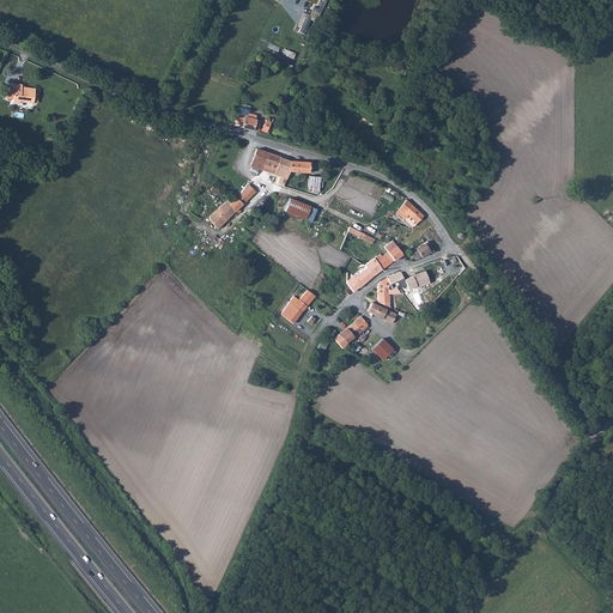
[(315,6),(310,16),(307,14),(299,31),(309,35),(321,8),(315,6)]
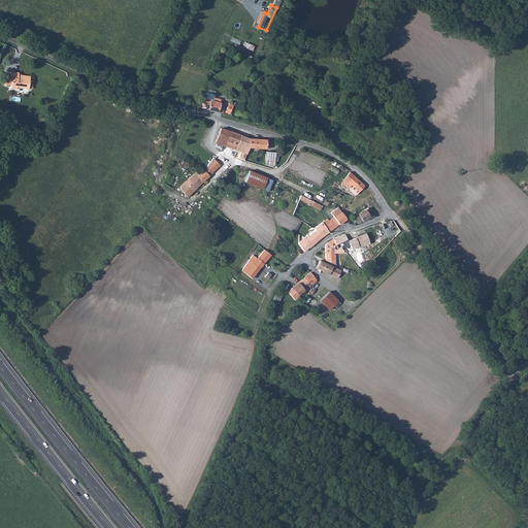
[(29,90),(30,78),(19,77),(19,74),(10,74),(9,85),(11,85),(10,91),(17,91),(17,90),(29,90)]
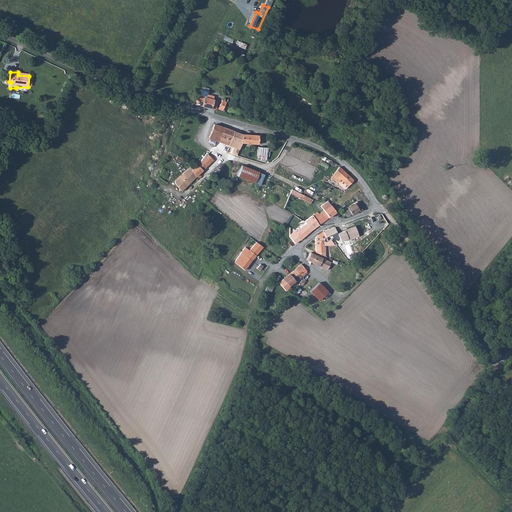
[(214,100),(216,94),(199,90),(198,96),(214,100)]
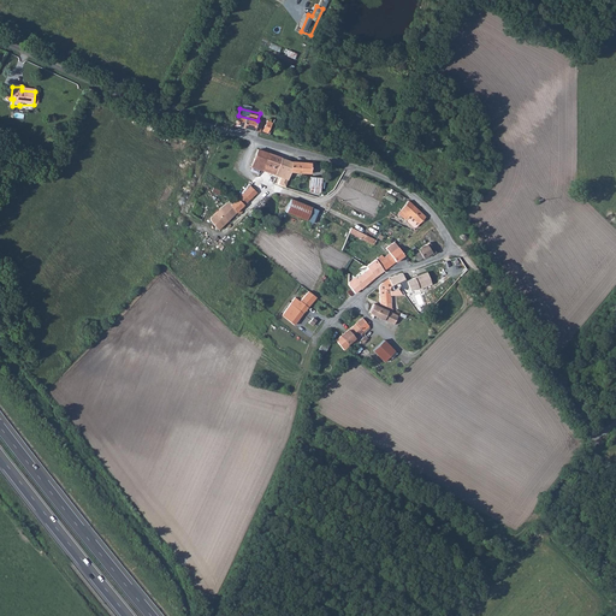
[(235,126),(255,131),(258,120),(238,116),(235,126)]
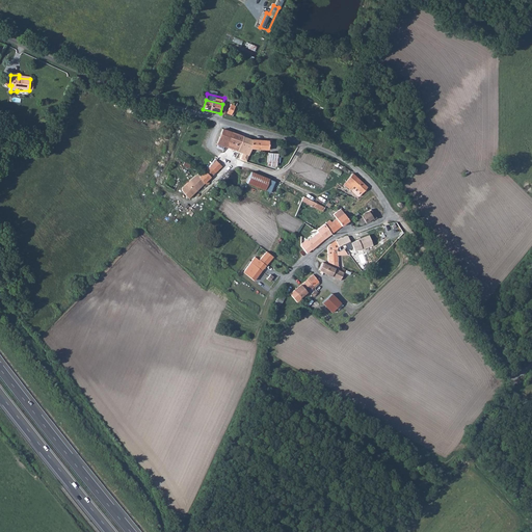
[(228,147),(233,132),(223,129),(218,143),(228,147)]
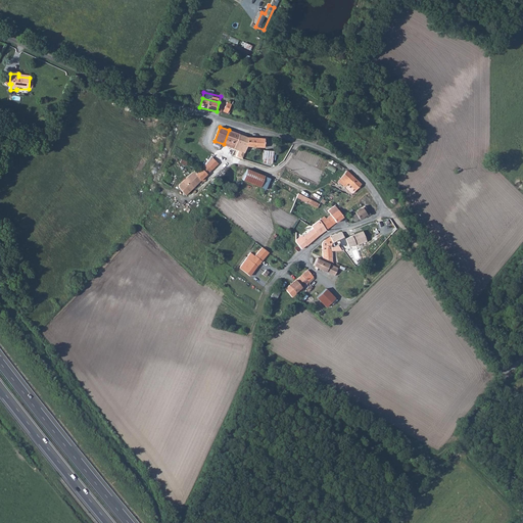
[(245,136),(229,130),(224,144),(240,150),(238,154),(242,156),(247,145),(264,147),(266,137),(245,136)]
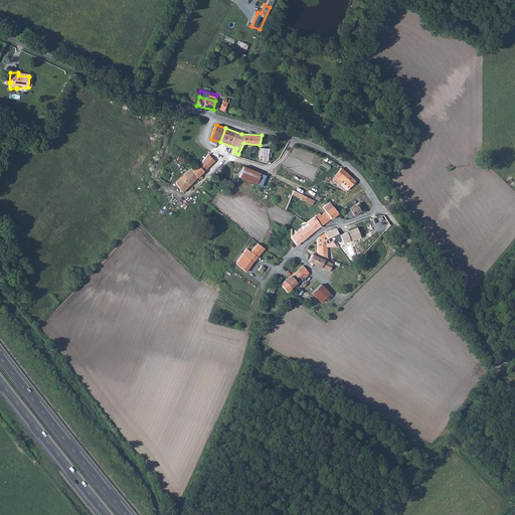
[(266,162),(268,149),(260,148),(258,161),(266,162)]
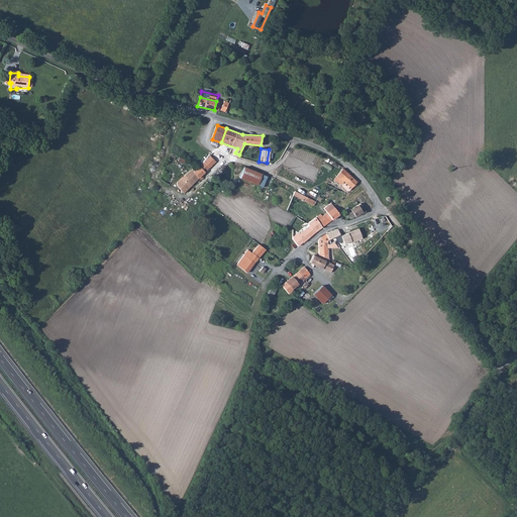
[(205,159),(203,162),(196,169),(194,167),(191,167),(187,171),(196,181),(198,179),(200,181),(204,177),(202,175),(211,164),(205,159)]
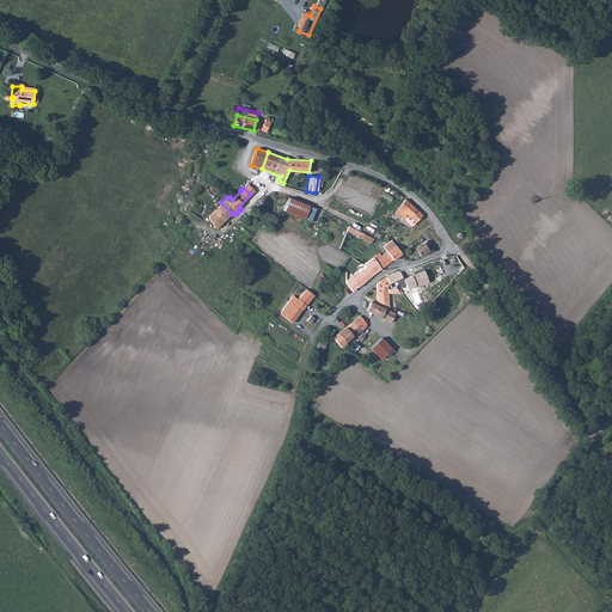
[(308,207),(288,199),(282,209),(303,218),(308,207)]
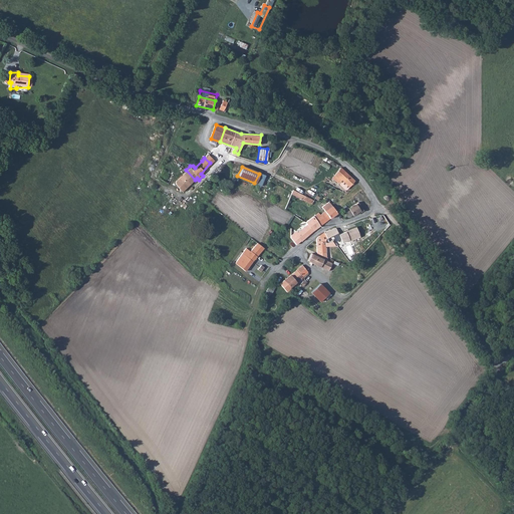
[(358,180),(341,167),(333,177),(347,189),(349,189),(358,180)]
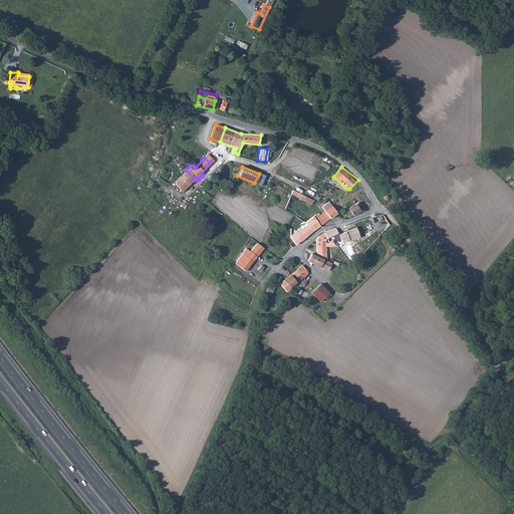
[(195,180),(186,170),(178,178),(177,180),(178,181),(186,188),(195,180)]
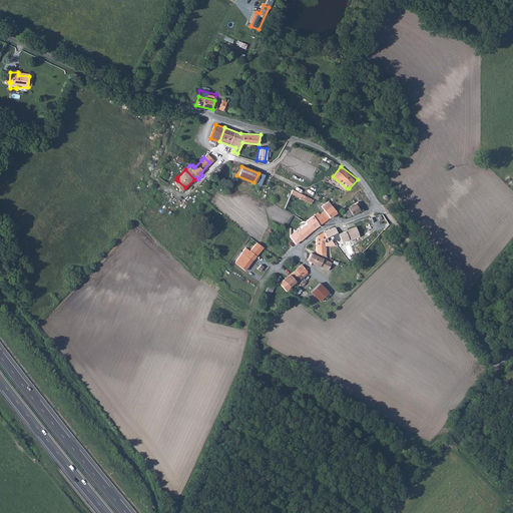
[(355,204),(362,200),(358,195),(352,200),(355,204)]
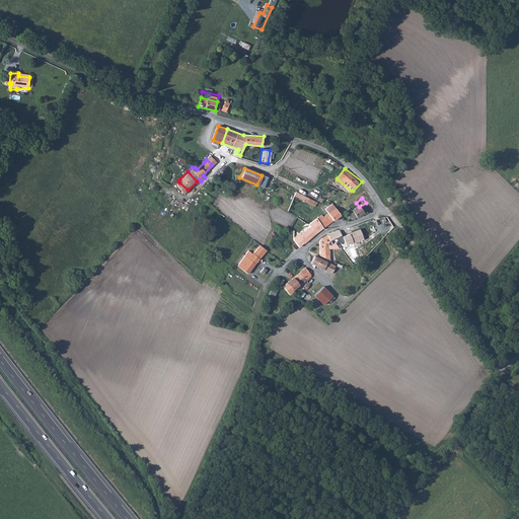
[(368,212),(374,208),(369,201),(366,203),(359,207),(354,210),(352,210),(347,213),(349,216),(351,215),(353,218),(362,214),(364,216),(368,213),(368,212)]
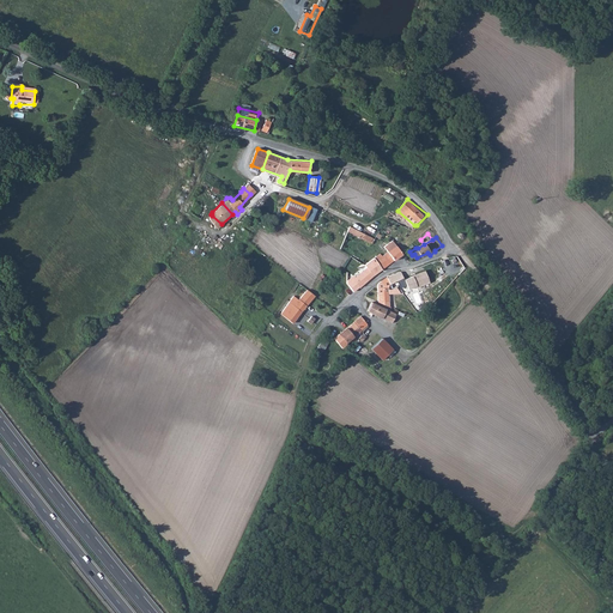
[(402,254),(396,247),(392,242),(384,248),(388,253),(383,256),(390,263),(402,254)]
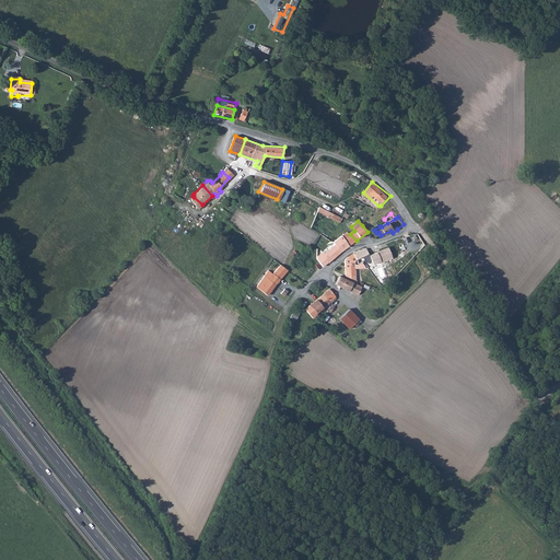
[(357,241),(350,234),(348,232),(342,236),(351,246),(357,241)]
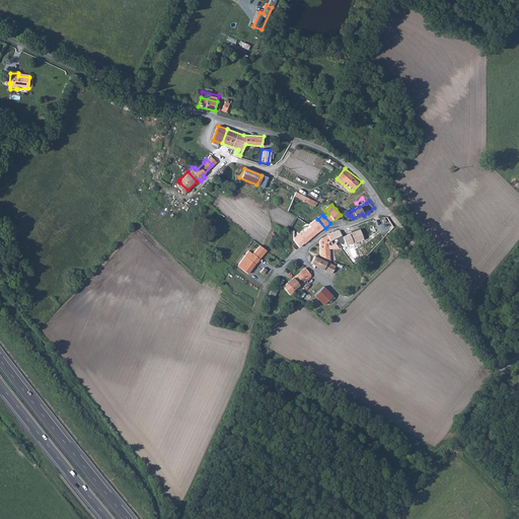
[(317,219),(316,218),(307,224),(310,226),(298,236),(304,243),(325,228),(317,219)]
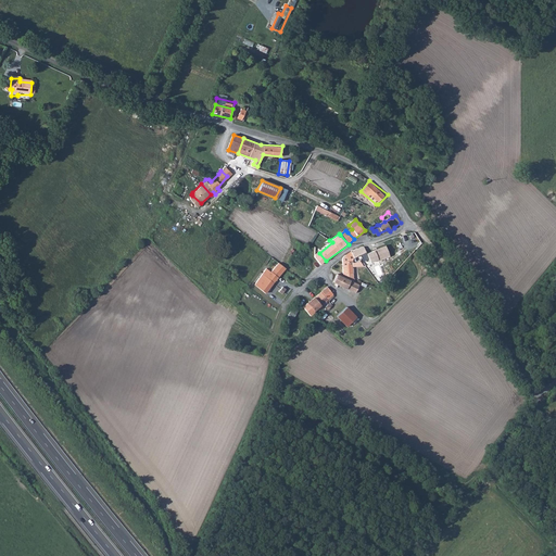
[(356,262),(362,260),(365,256),(363,252),(366,250),(364,247),(352,251),(356,262)]
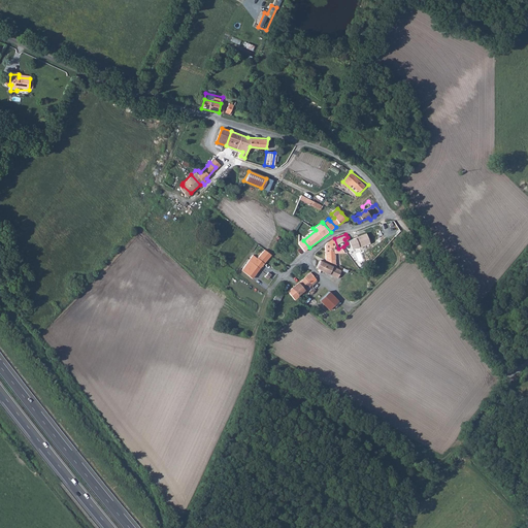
[(336,245),(338,249),(334,238),(331,239),(327,243),(329,243),(333,243),(335,246),(336,245)]
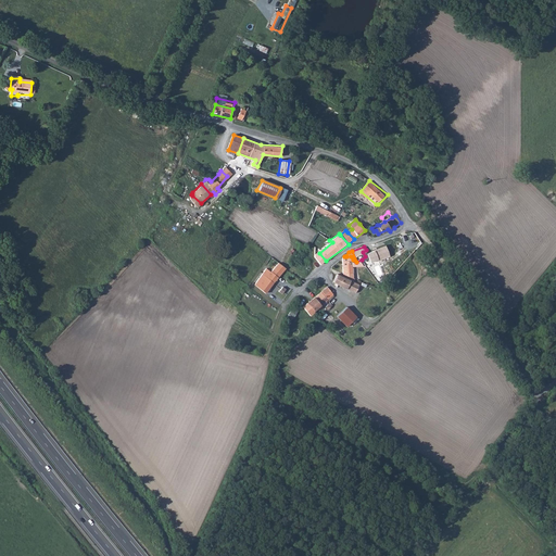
[(354,272),(353,260),(351,256),(346,256),(344,256),(344,260),(344,273),(345,274),(354,272)]
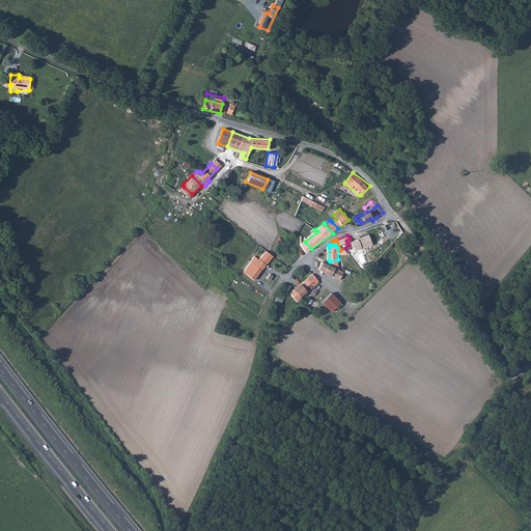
[(261,270),(272,255),(266,250),(258,259),(254,256),(250,261),(261,270)]
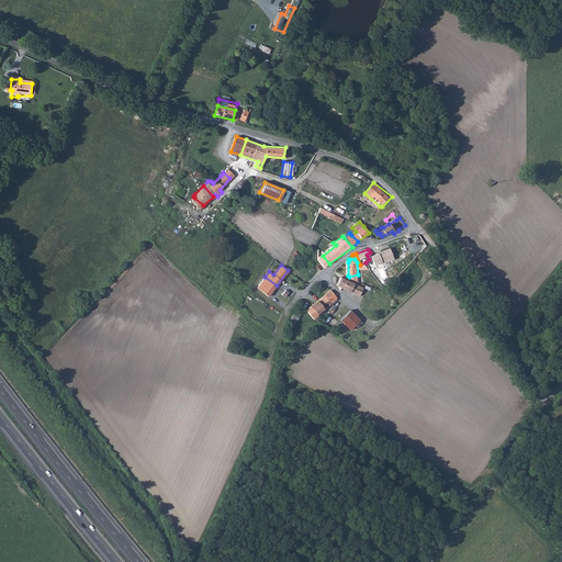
[(337,284),(359,296),(363,288),(340,274),(337,279),(339,281),(337,284)]
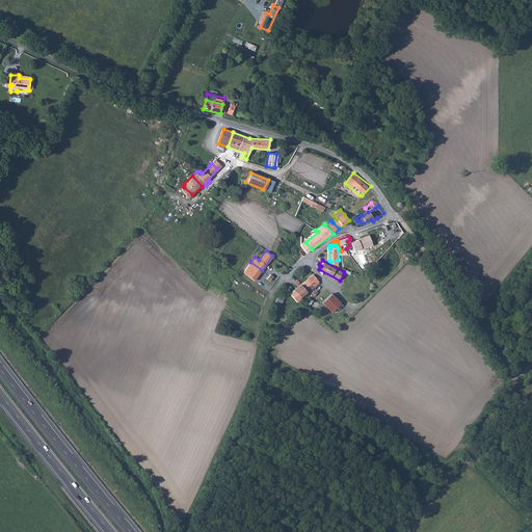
[(255,281),(262,270),(250,262),(243,272),(255,281)]
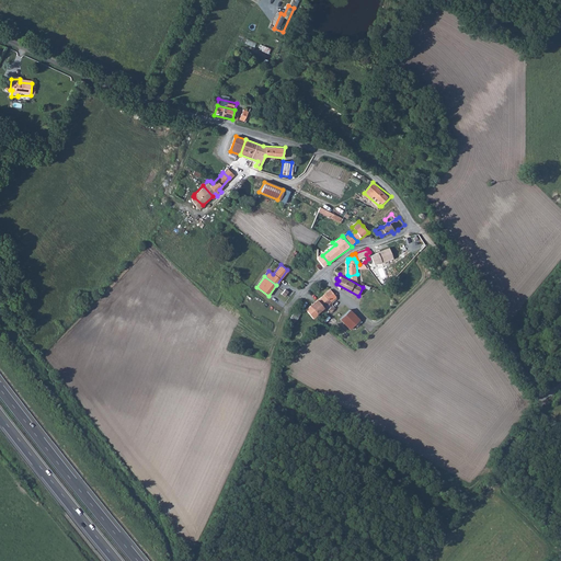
[(336,296),(330,289),(324,294),(331,301),(334,299),(335,297),(336,296)]
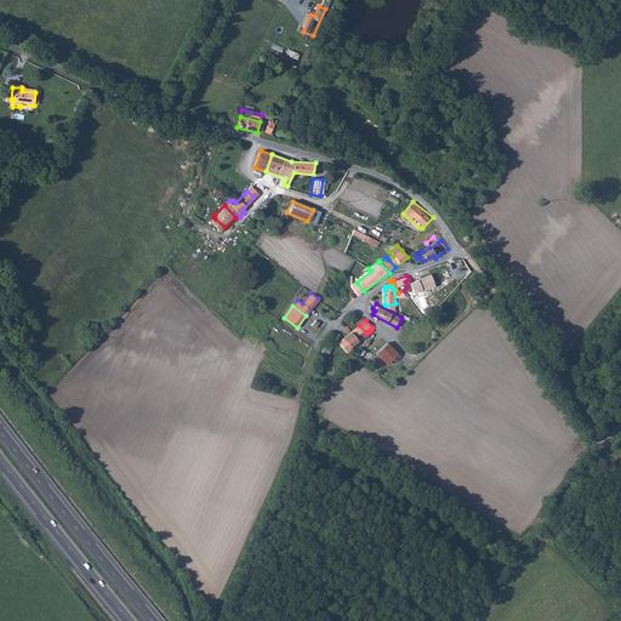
[(352,331),(359,340),(366,334),(359,325),(352,331)]
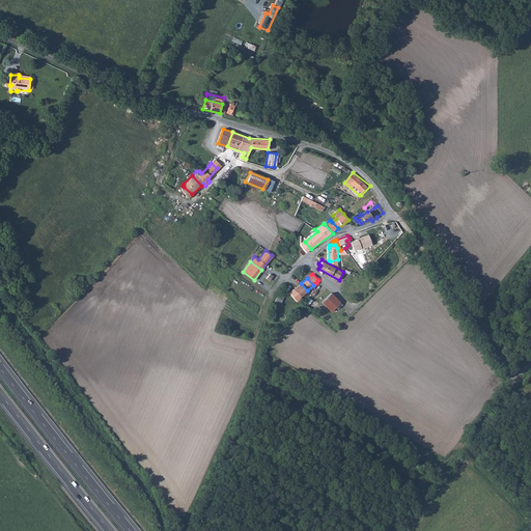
[(294,289),(301,298),(302,297),(301,296),(307,290),(301,283),(294,289)]
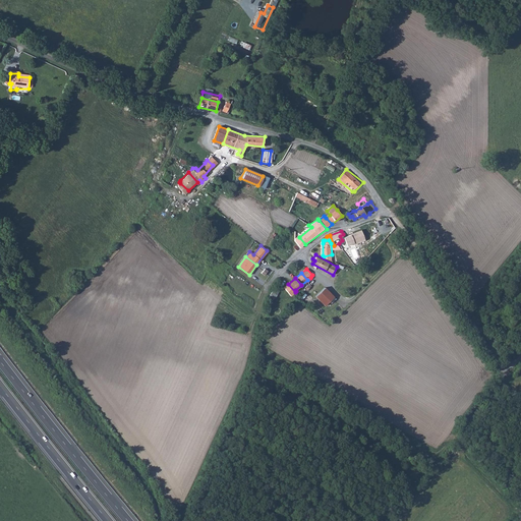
[(310,282),(303,290),(305,291),(312,285),(310,282)]
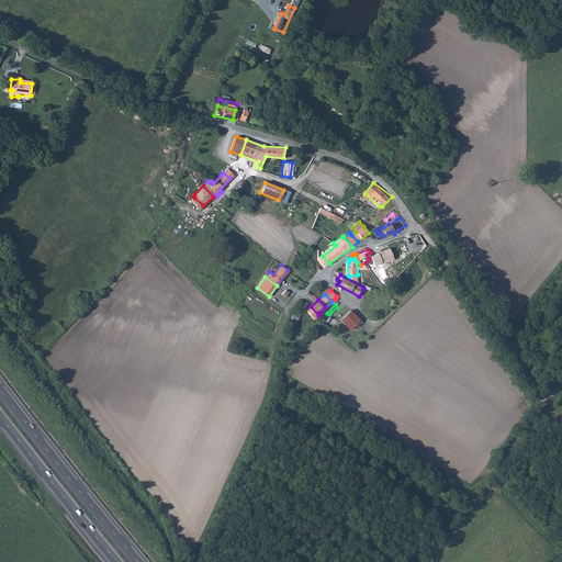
[(314,318),(318,315),(311,306),(307,310),(314,318)]
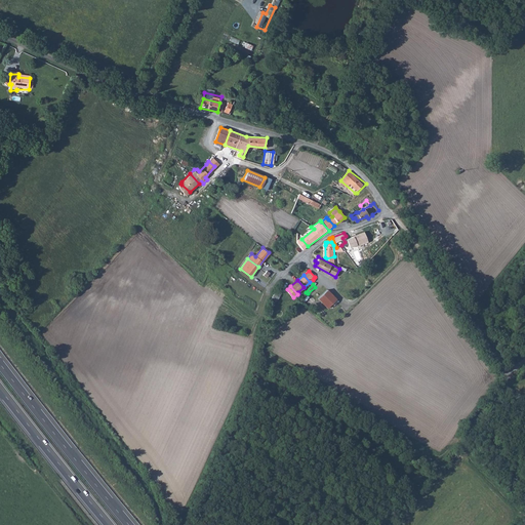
[(332,301),(324,293),(315,301),(323,311),(332,301)]
